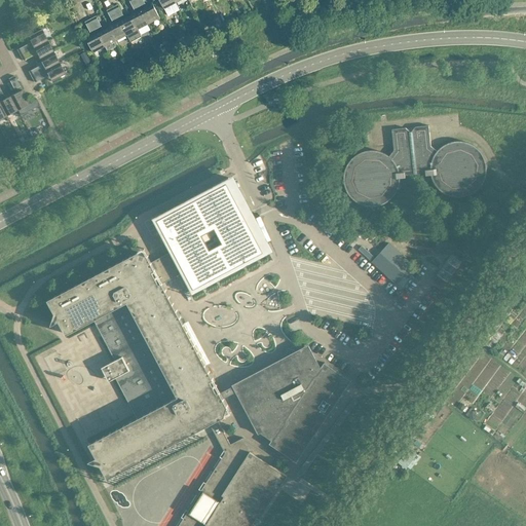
[(148,23),(136,0),(128,0),(136,12),(130,15),(137,29),(148,23)]
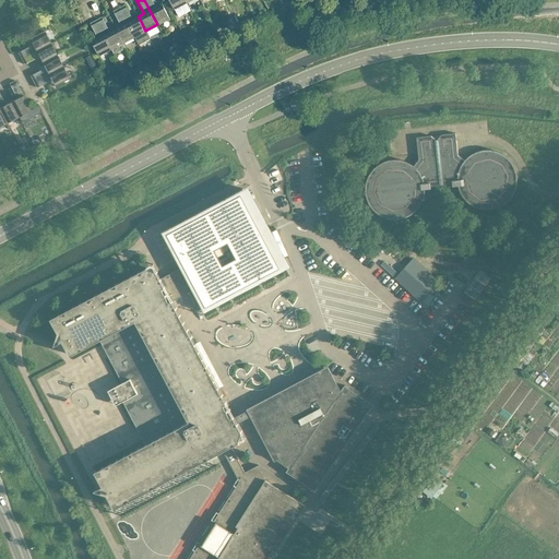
[(152,0),(144,0),(157,24),(169,19),(162,4),(155,8),(152,0)]
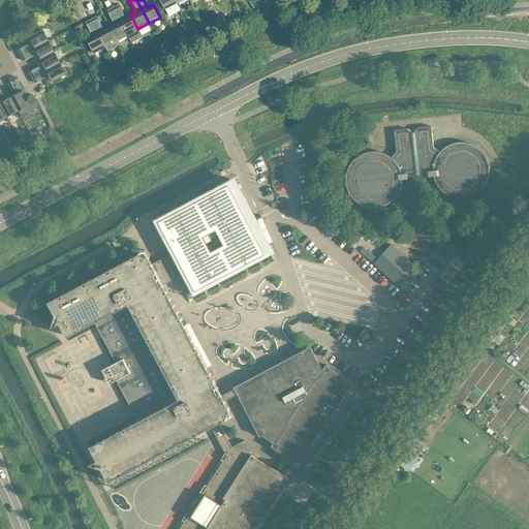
[(125,19),(118,4),(113,7),(127,35),(137,29),(131,16),(125,19)]
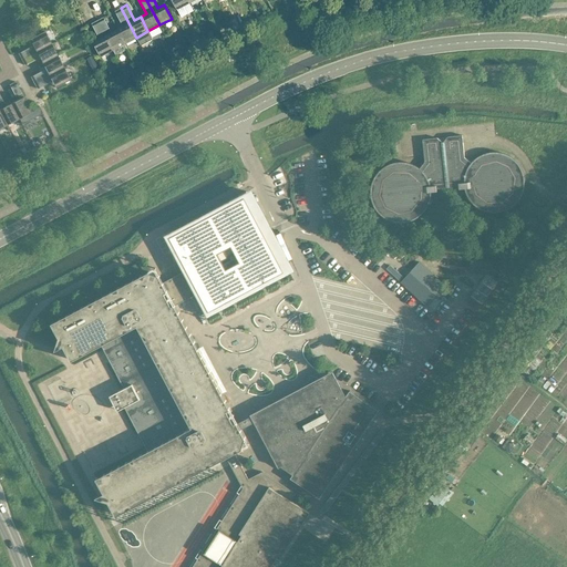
[(136,38),(121,8),(114,11),(122,26),(116,29),(124,43),(136,38)]
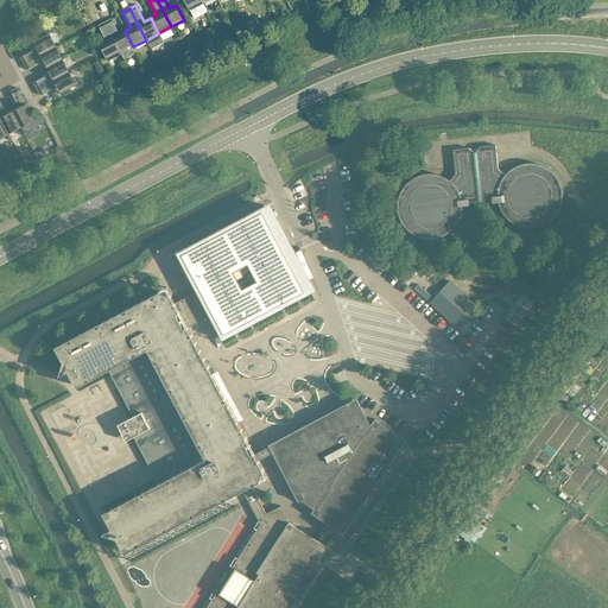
[(111,18),(103,21),(120,54),(133,46),(125,31),(119,35),(111,18)]
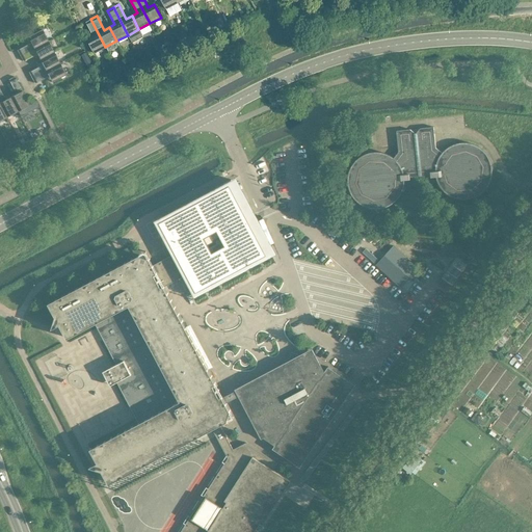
[(90,19),(85,22),(92,35),(86,38),(94,53),(105,47),(90,19)]
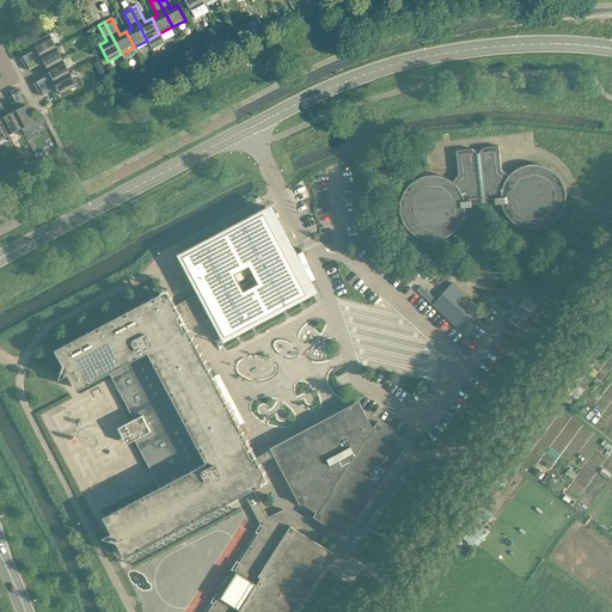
[(36,49),(20,57),(23,63),(55,47),(48,34),(32,42),(36,49)]
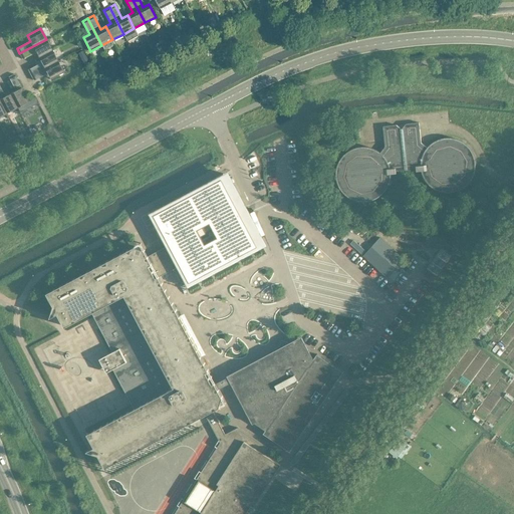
[(46,39),(19,53),(22,59),(36,52),(39,57),(52,50),(46,39)]
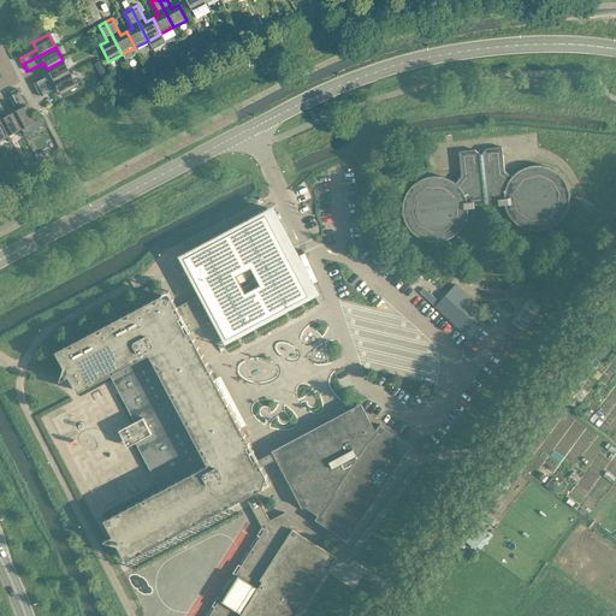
[(63,60),(47,69),(49,75),(34,83),(37,90),(69,73),(63,60)]
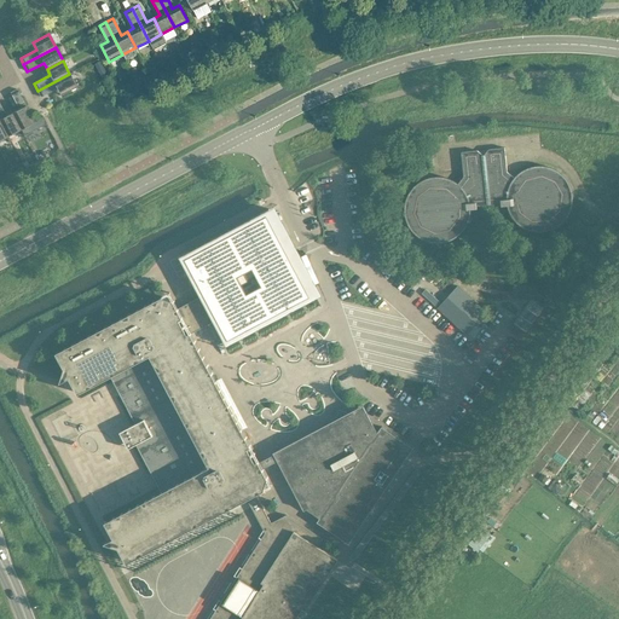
[(69,74),(38,91),(40,97),(57,88),(61,96),(76,87),(69,74)]
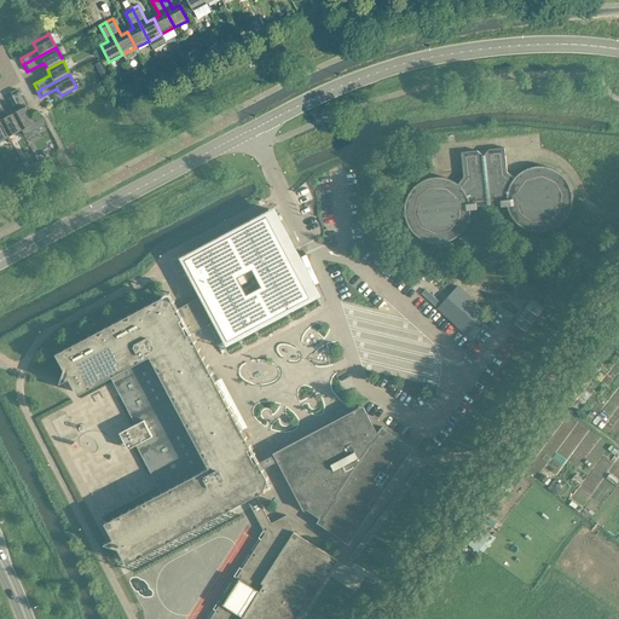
[(34,121),(17,90),(11,93),(19,109),(12,113),(21,128),(34,121)]
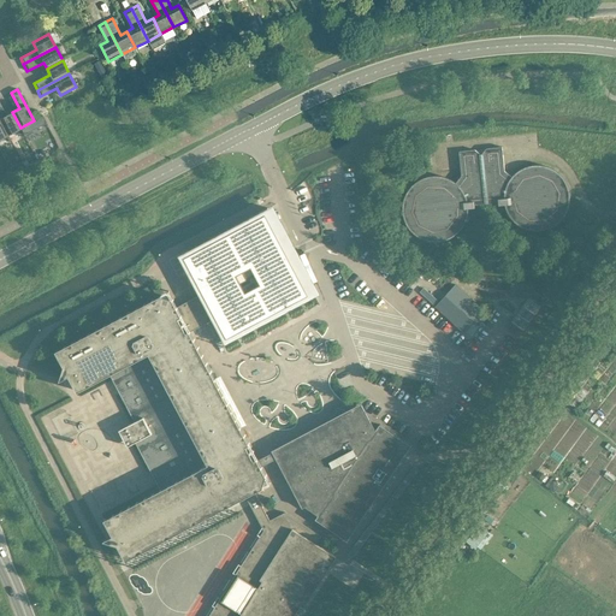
[(6,114),(0,104),(0,119),(9,135),(21,128),(12,112),(6,114)]
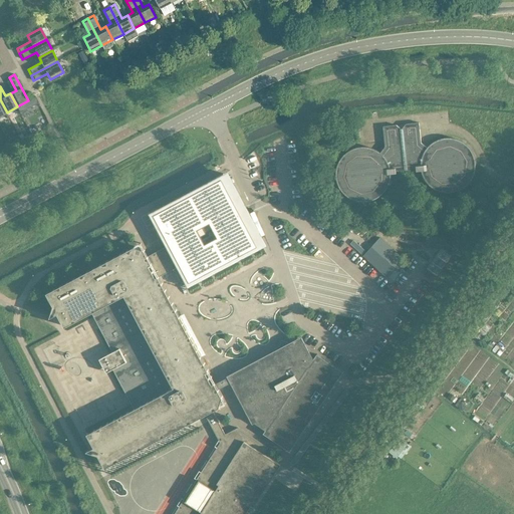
[(416,171),(422,171),(424,177),(428,182),(432,187),(438,190),(444,192),(450,192),(456,191),(462,189),(467,185),(471,180),(474,174),(476,168),(476,162),(474,156),(471,150),(467,145),(462,141),(456,139),(450,138),(443,138),(437,140),(432,144),(427,148),(422,143),(419,122),(406,124),(403,129),(401,129),(397,125),(383,126),(386,147),(380,153),(375,149),(369,147),(362,147),(356,148),(350,150),(345,154),(341,158),(338,164),(336,170),(336,176),(337,183),(340,189),(344,194),(349,197),(354,200),(361,201),(367,201),(373,199),(379,196),(384,192),(388,187),(390,181),(391,174),(397,174),(397,171),(416,169),(416,171)]
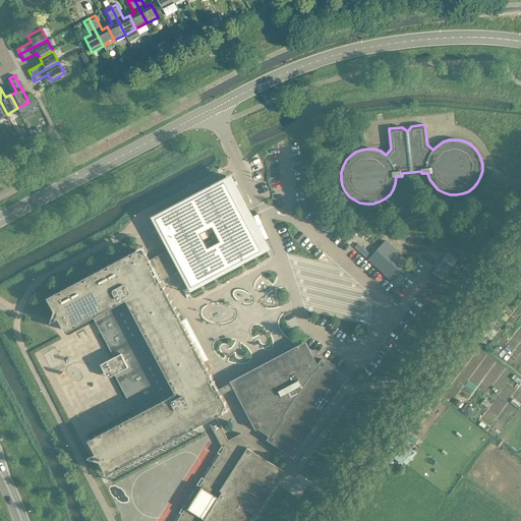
[(136,249),(48,296),(55,310),(51,321),(59,317),(66,331),(94,316),(114,357),(108,360),(101,364),(105,370),(108,378),(115,373),(136,414),(89,439),(101,461),(107,473),(209,420),(223,449),(176,520),(252,520),(253,519),(251,518),(254,512),(257,514),(285,471),(268,460),(272,453),(238,431),(227,438),(216,416),(223,412),(226,402),(161,281),(181,271),(191,290),(267,250),(227,176),(152,216),(170,249),(150,259),(147,252),(136,249)]
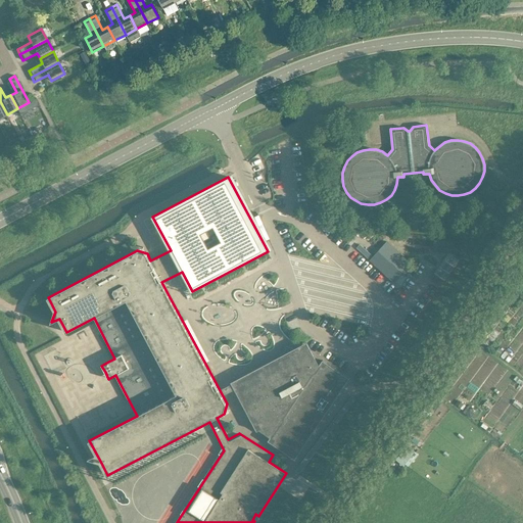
[(393,281),(401,272),(407,277),(415,268),(387,242),(370,260),(393,281)]
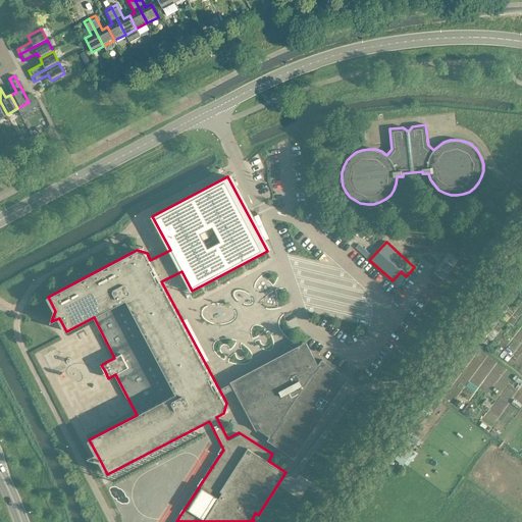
[(459,260),(448,252),(432,272),(444,280),(459,260)]
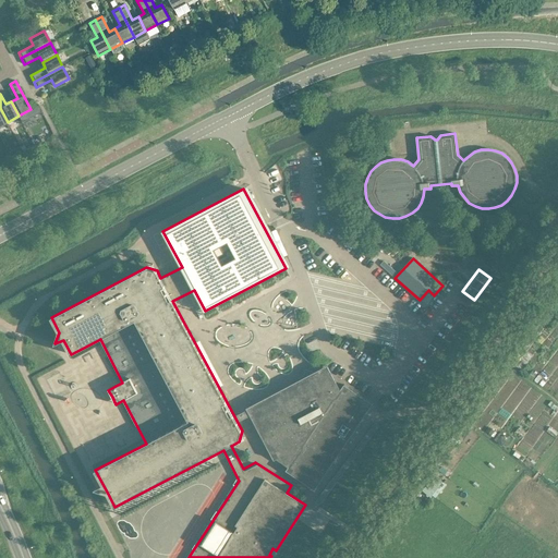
[(521,348),(511,359),(520,366),(530,355),(521,348)]
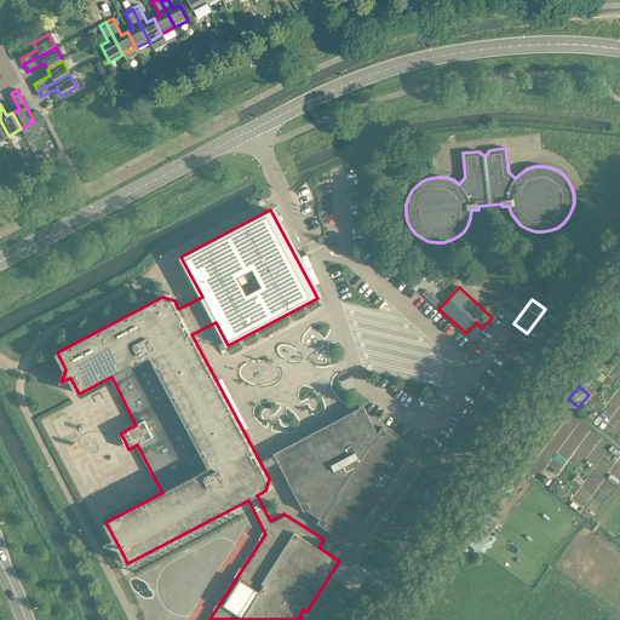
[(365,407),(356,411),(348,414),(339,419),(338,418),(331,422),(332,423),(274,453),(305,511),(308,510),(321,518),(319,522),(350,544),(414,448),(383,428),(379,432),(378,431),(365,407)]
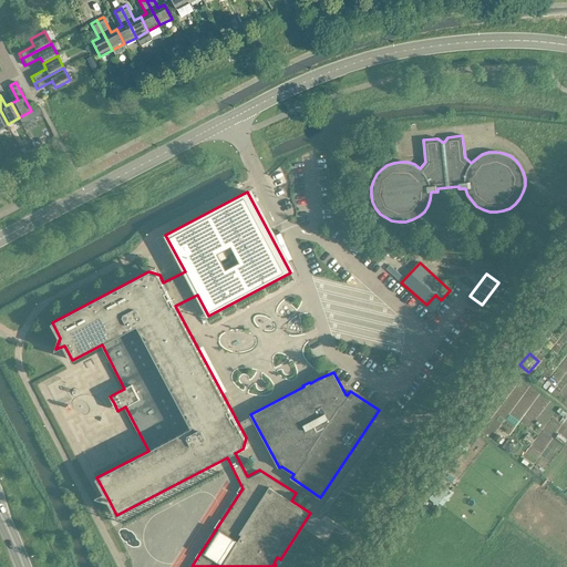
[(560,420),(566,412),(558,405),(552,413),(560,420)]
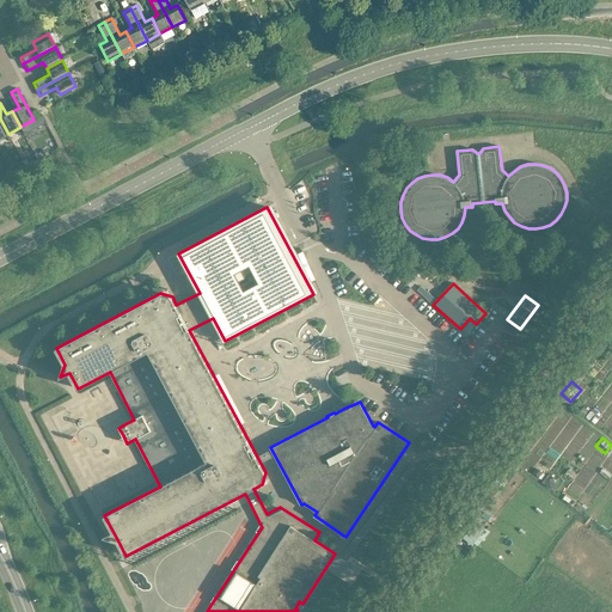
[(570,461),(564,471),(574,476),(580,467),(570,461)]
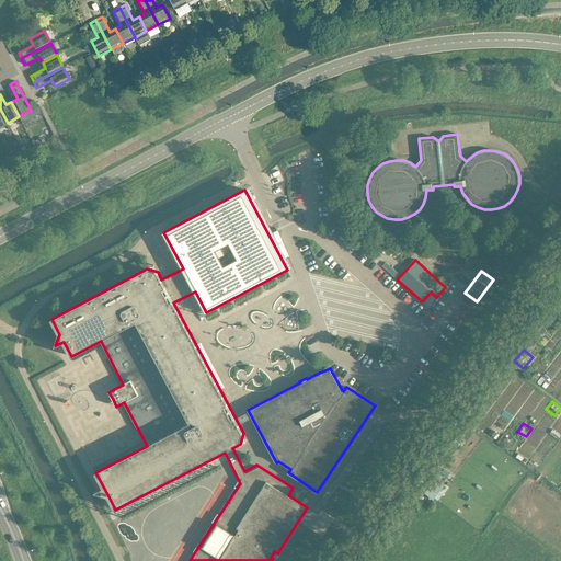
[(449,446),(457,450),(464,442),(456,436),(449,446)]
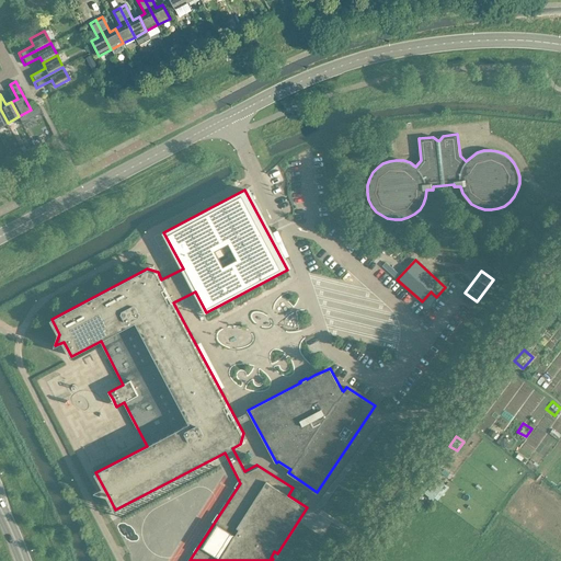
[(448,488),(437,479),(425,493),(434,500),(435,497),(438,500),(448,488)]
